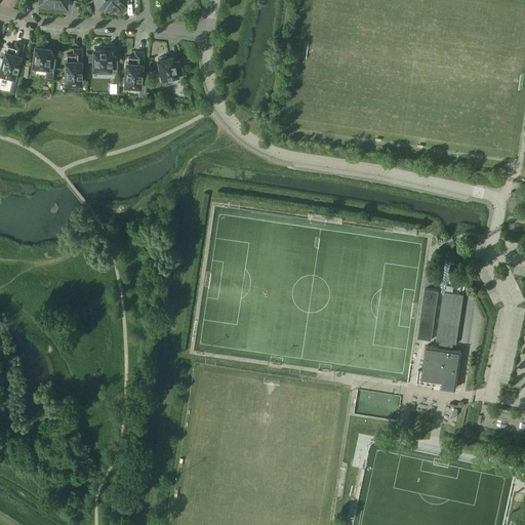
[(17,64),(23,44),(16,42),(14,47),(7,45),(6,51),(5,51),(0,70),(0,73),(14,77),(16,70),(17,70),(18,64),(17,64)]
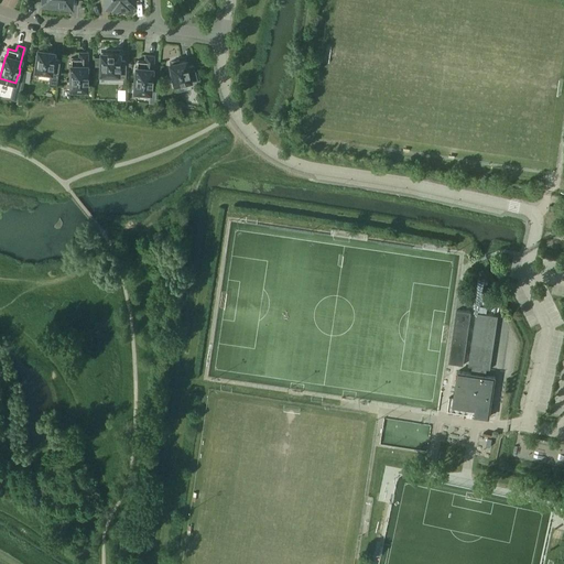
[(38,50),(34,73),(50,75),(50,77),(49,86),(56,87),(57,78),(61,60),(53,60),(54,52),(50,52),(49,52),(47,52),(47,50),(40,49),(40,51),(38,50)]
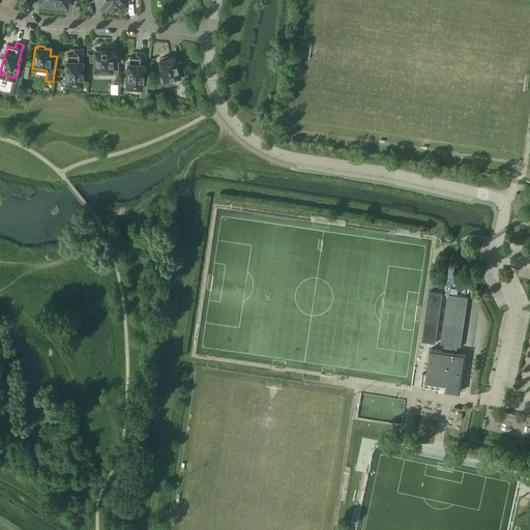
[(82,69),(82,50),(75,50),(75,55),(67,55),(67,62),(66,62),(66,84),(82,84),(82,77),(83,77),(83,69),(82,69)]
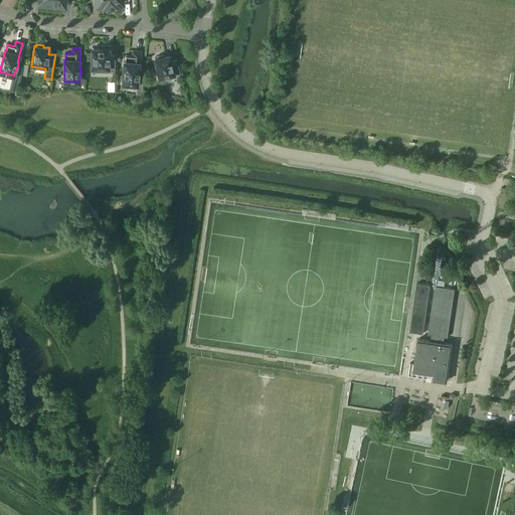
[(109,49),(107,49),(104,49),(104,48),(98,48),(92,48),(92,71),(109,72),(109,70),(115,70),(115,55),(109,55),(109,49)]
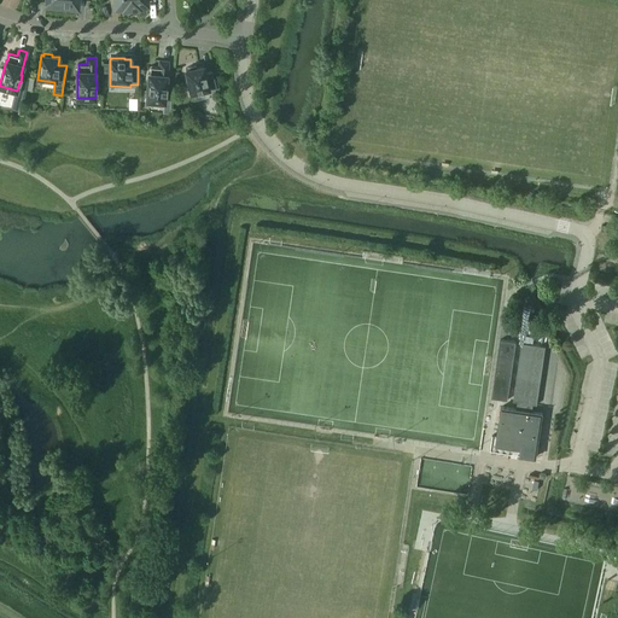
[(167,85),(168,62),(159,62),(159,68),(150,66),(150,74),(149,74),(146,100),(164,101),(165,92),(167,93),(167,85)]
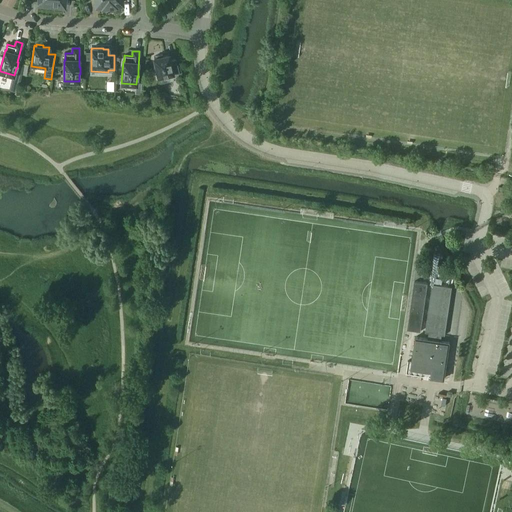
[(170,61),(169,55),(163,56),(162,55),(155,56),(155,58),(154,58),(158,77),(172,73),(172,74),(179,73),(176,59),(170,61)]
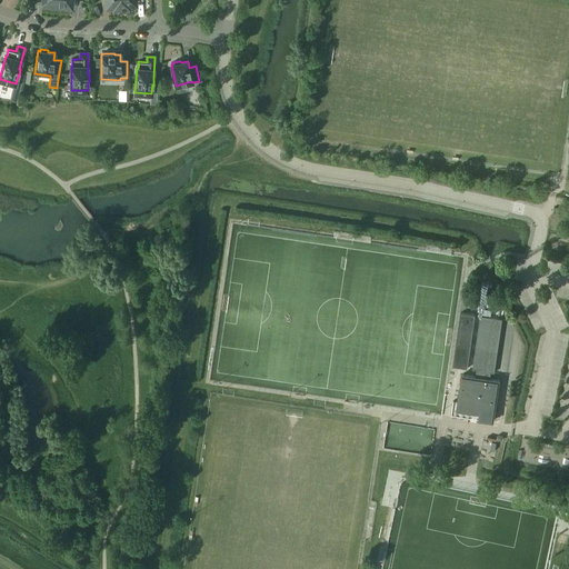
[(476,315),(461,312),(452,367),(468,369),(476,315)]
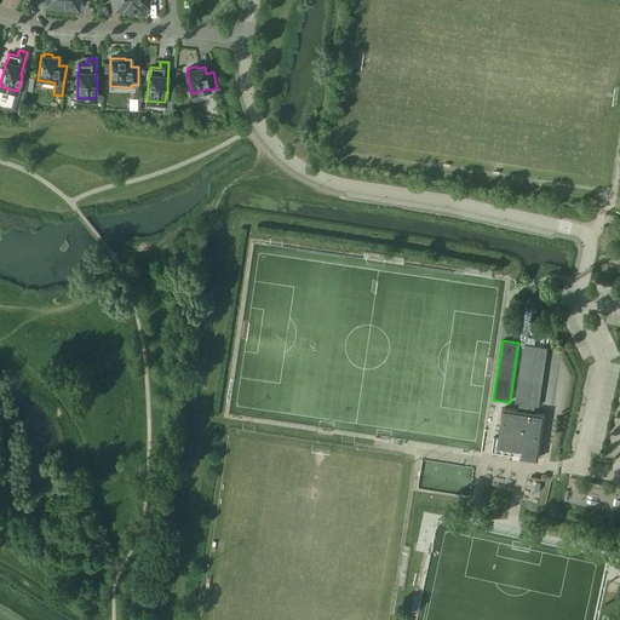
[(547,348),(523,344),(515,402),(520,403),(518,411),(504,408),(498,448),(529,452),(530,443),(540,445),(544,414),(534,413),(535,406),(539,406),(547,348)]
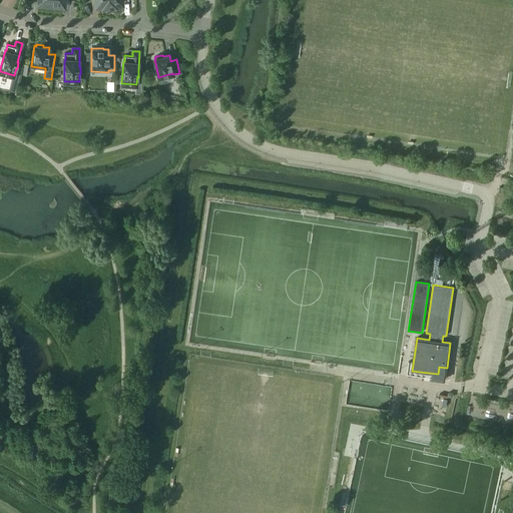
[(436,414),(447,416),(449,399),(439,397),(436,414)]
